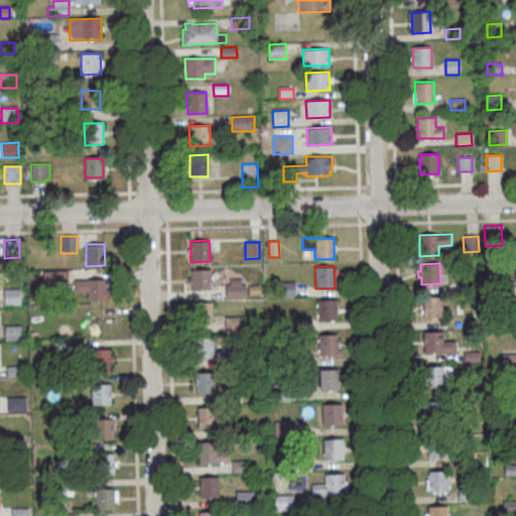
[(191,277),(190,269),(210,269),(211,289),(191,290),(191,283),(187,283),(187,277),(191,277)]
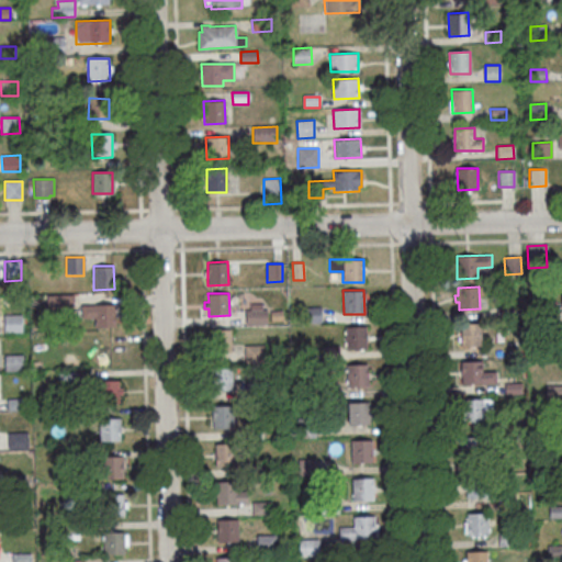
[(47,295),(74,295),(75,306),(47,307),(47,295)]
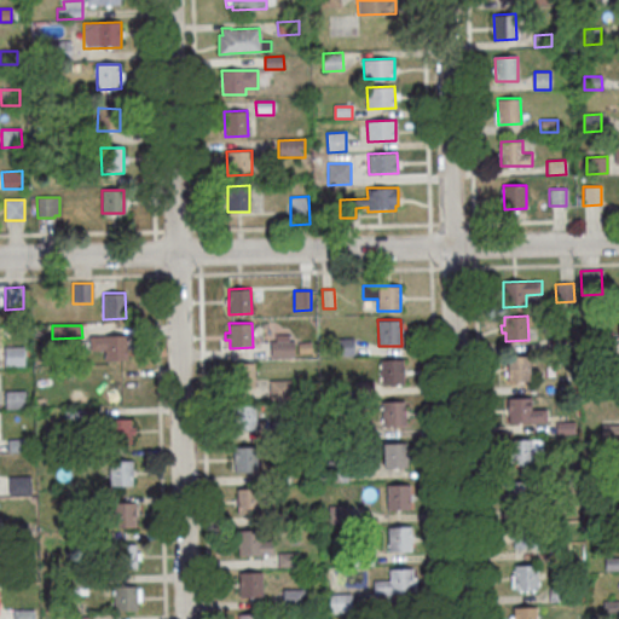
[(600,343),(609,343),(609,354),(591,356),(590,334),(600,334),(600,343)]
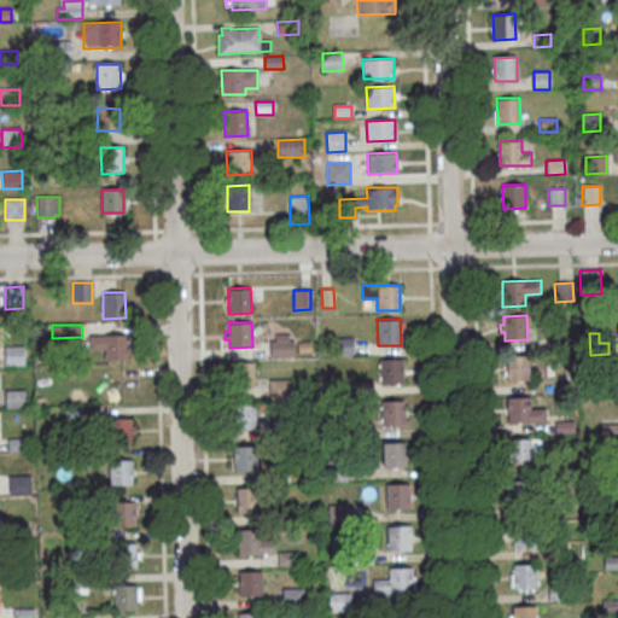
[(104,349),(89,349),(89,336),(127,334),(127,360),(104,360),(104,349)]
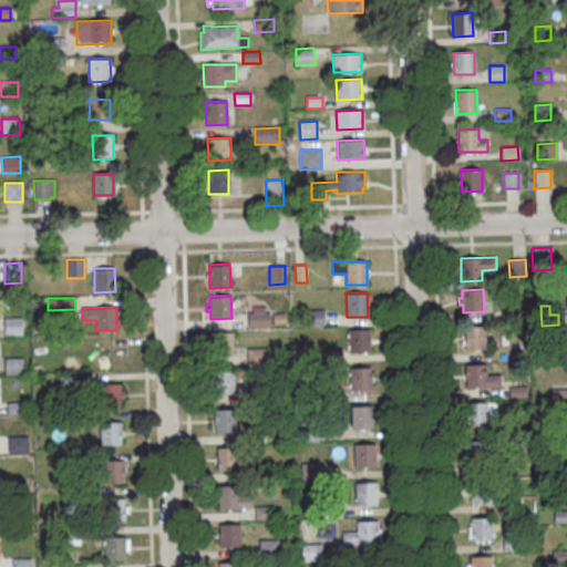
[(325,310),(325,327),(308,327),(308,310),(325,310)]
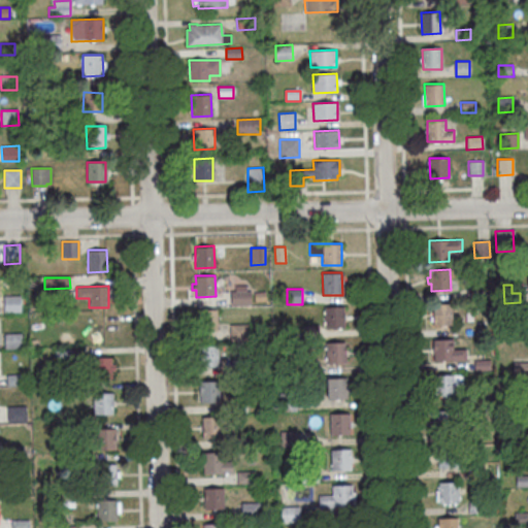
[(231,292),(251,292),(251,305),(231,305),(231,292)]
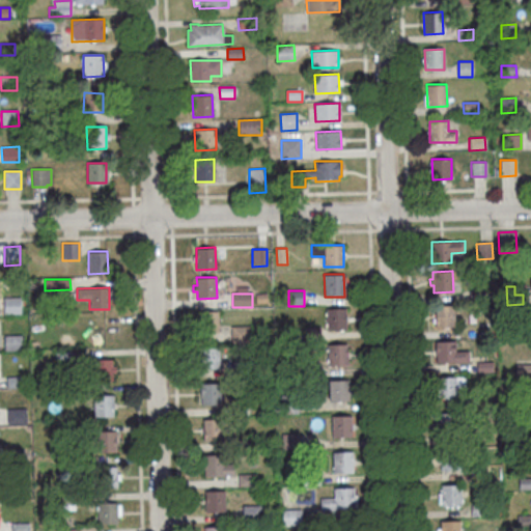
[(256,295),(267,294),(268,304),(257,305),(256,295)]
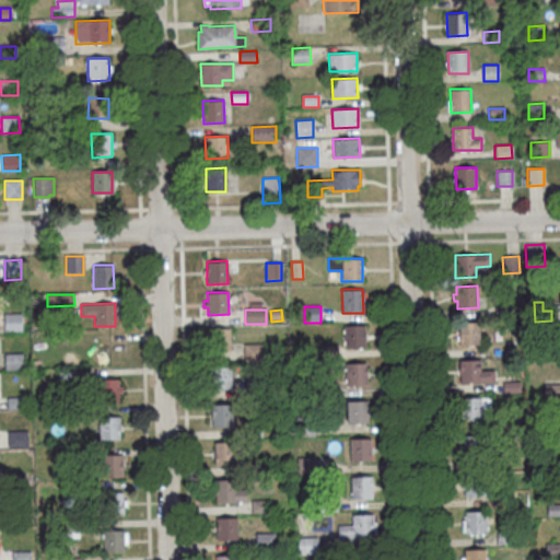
[(3,314),(22,314),(22,333),(4,333),(3,314)]
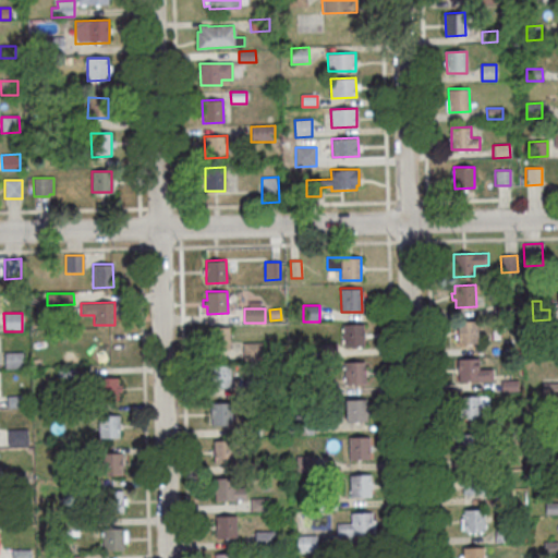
[(458,341),(455,341),(453,331),(458,331),(458,320),(477,319),(477,342),(458,342),(458,341)]
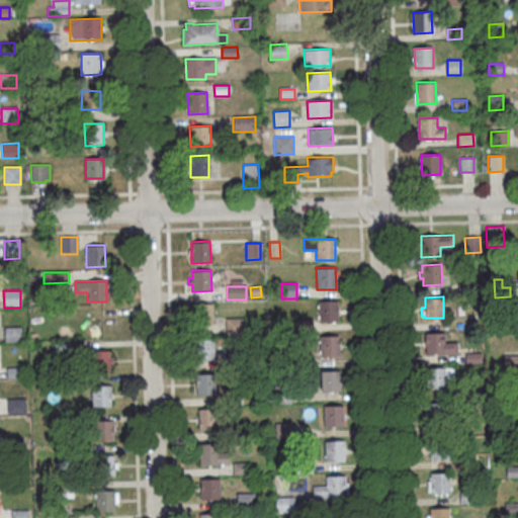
[(318,301),(338,300),(338,321),(319,322),(318,301)]
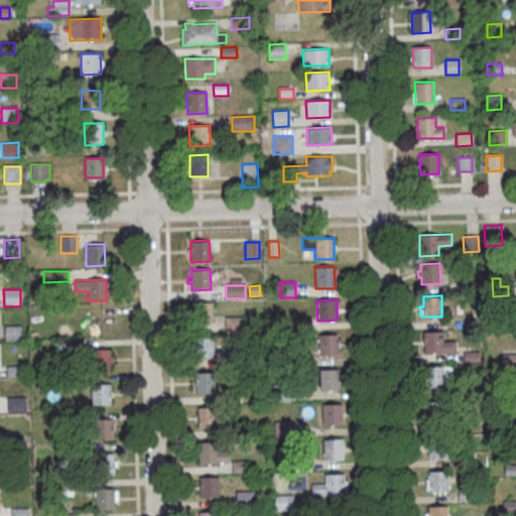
[(212,301),(213,324),(194,324),(194,302),(212,301)]
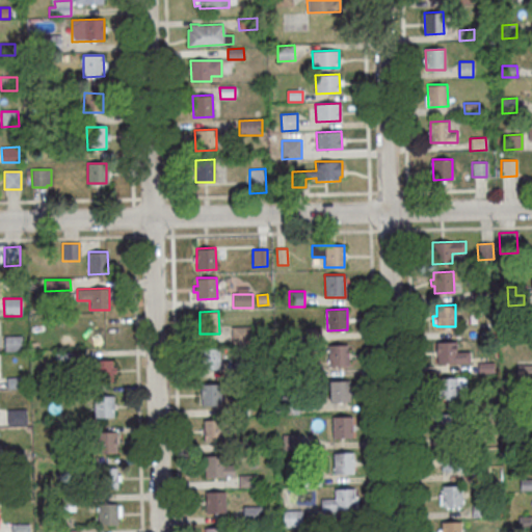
[(91,345),(112,345),(112,323),(91,323),(91,345)]
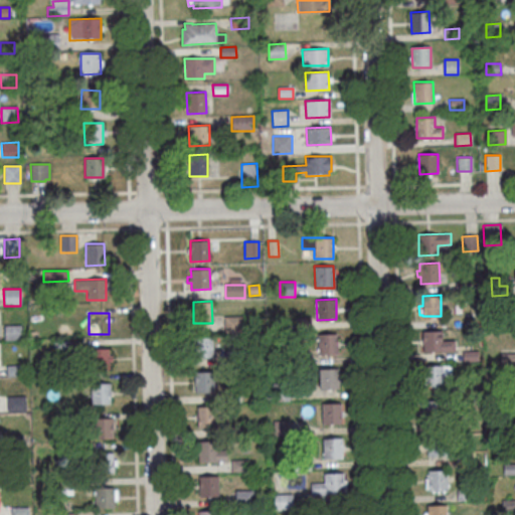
[(224,317),(241,317),(241,333),(224,333),(224,317)]
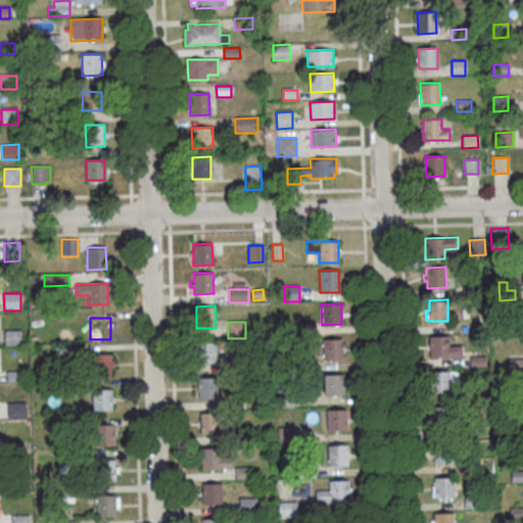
[(301,322),(316,322),(316,336),(301,337),(301,322)]
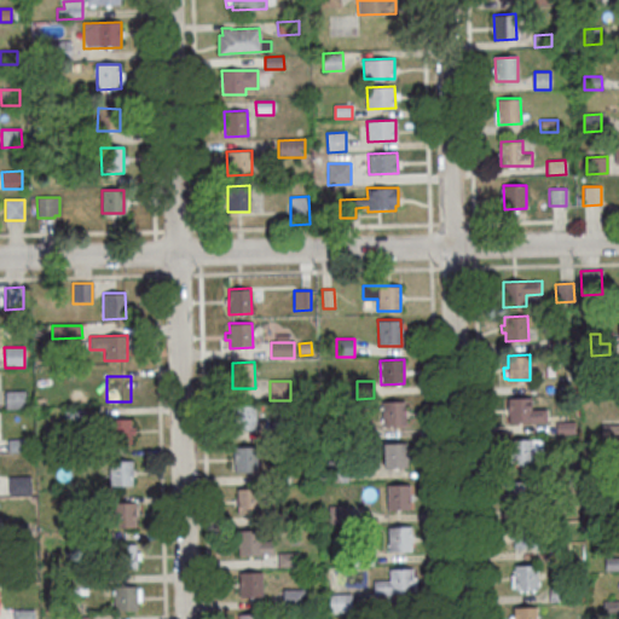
[(5,392),(25,392),(25,410),(5,410),(5,392)]
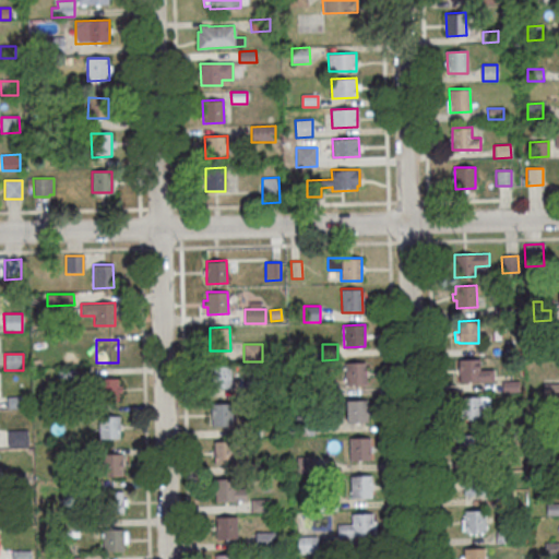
[(479,370),(494,370),(494,381),(460,382),(459,360),(479,359),(479,370)]
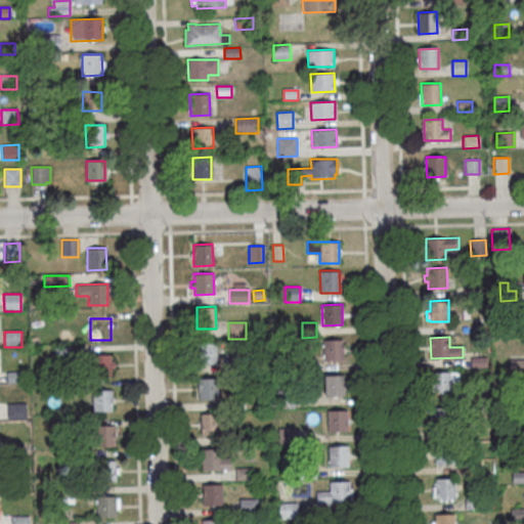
[(323,340),(342,340),(343,360),(324,361),(323,340)]
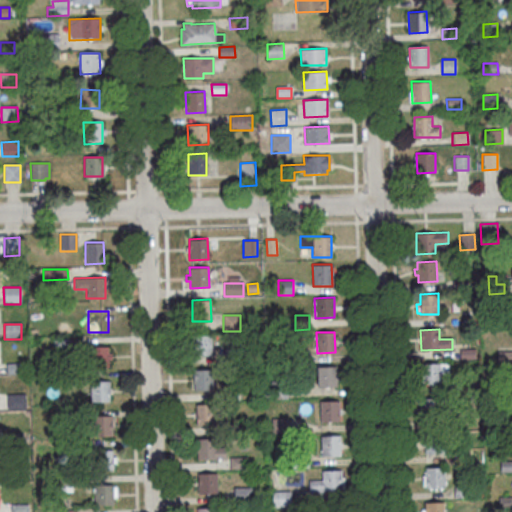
[(192,335),(211,334),(212,355),(193,355),(192,335)]
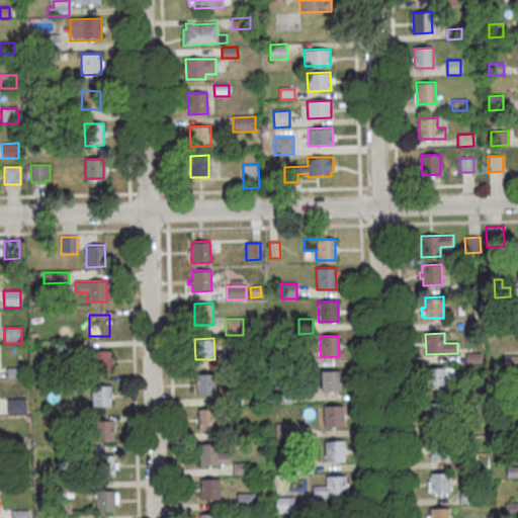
[(54,341),(69,340),(70,355),(54,356),(54,341)]
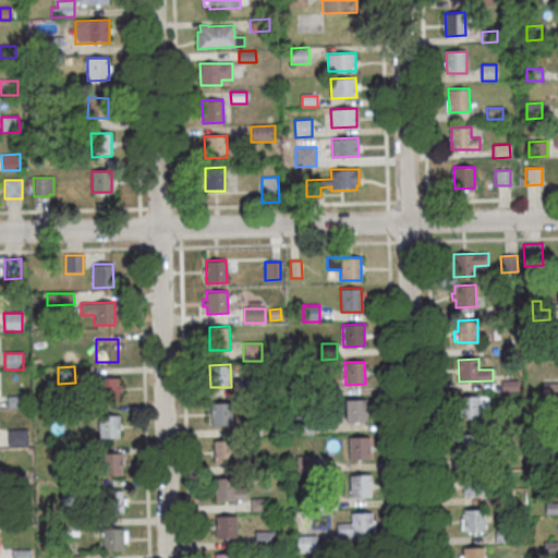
[(118,391),(118,399),(98,400),(97,379),(117,378),(118,385),(122,385),(122,391),(118,391)]
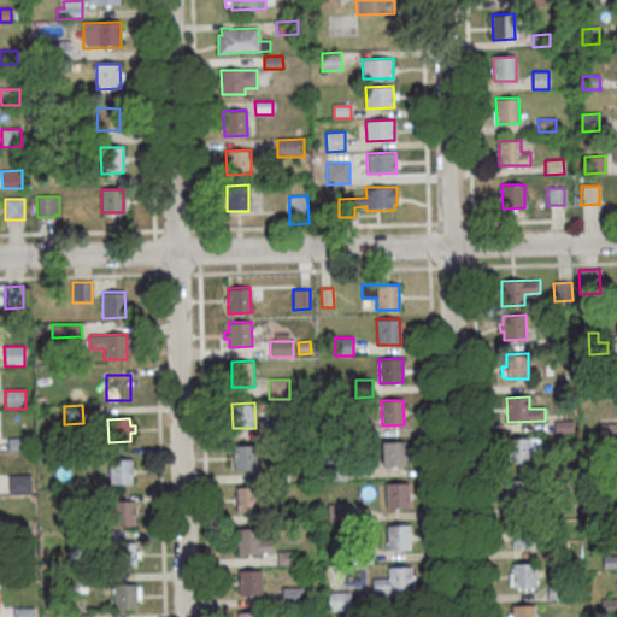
[(269,422),(291,422),(291,440),(270,440),(269,422)]
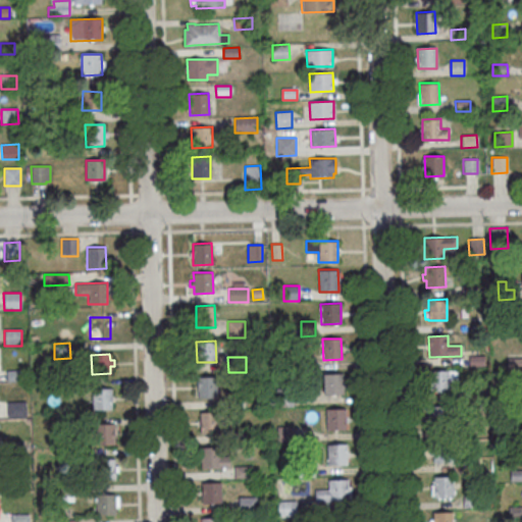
[(297,357),(311,357),(311,371),(297,371),(297,357)]
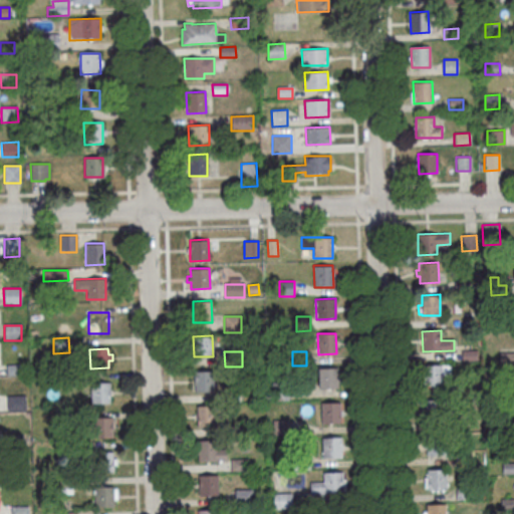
[(462,351),(477,351),(477,361),(462,361),(462,351)]
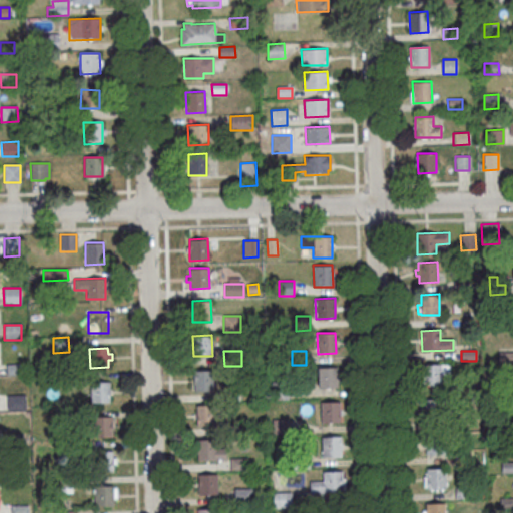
[(498,353),(512,353),(512,365),(498,365),(498,353)]
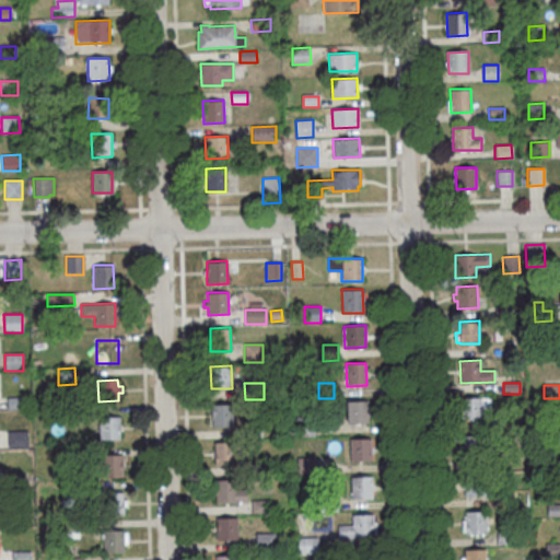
[(8,398),(26,398),(26,409),(8,409),(8,398)]
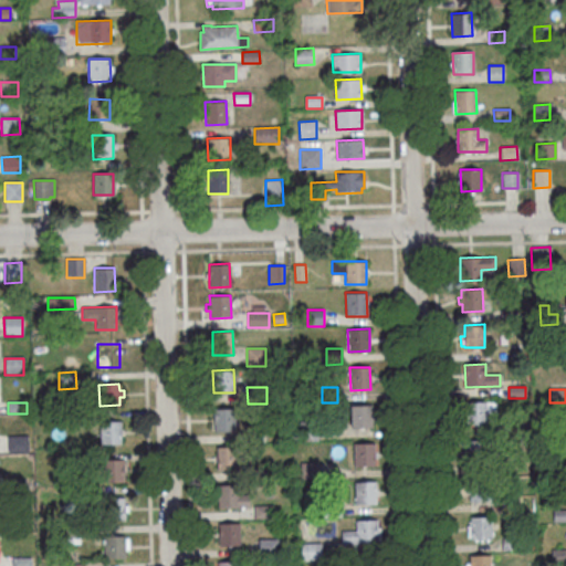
[(495,402),(495,413),(486,413),(486,425),(467,426),(465,402),(495,402)]
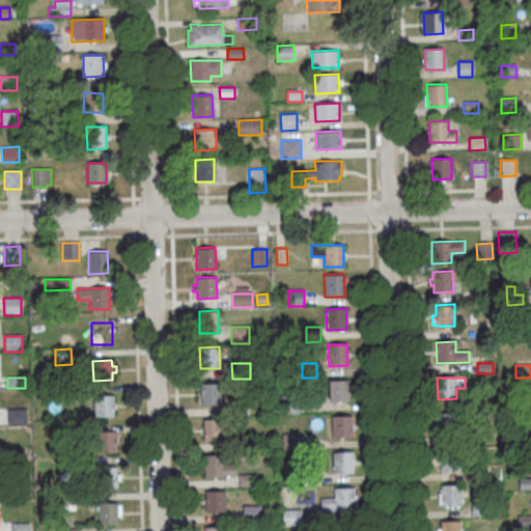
[(329,380),(348,379),(350,387),(353,387),(353,395),(350,395),(350,401),(330,401),(329,380)]
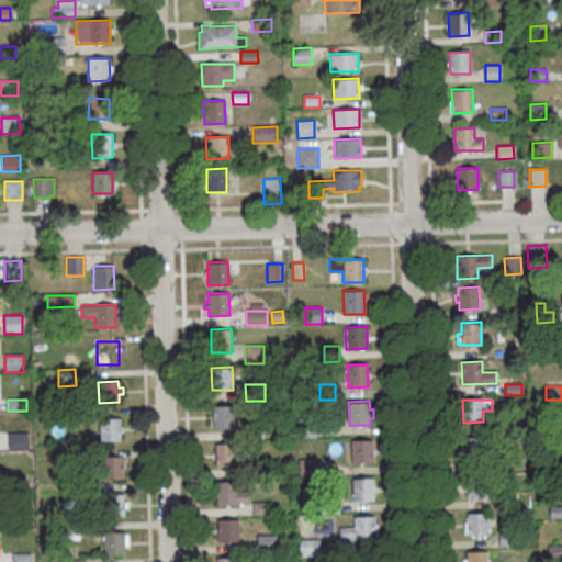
[(212,405),(233,405),(234,427),(213,428),(212,405)]
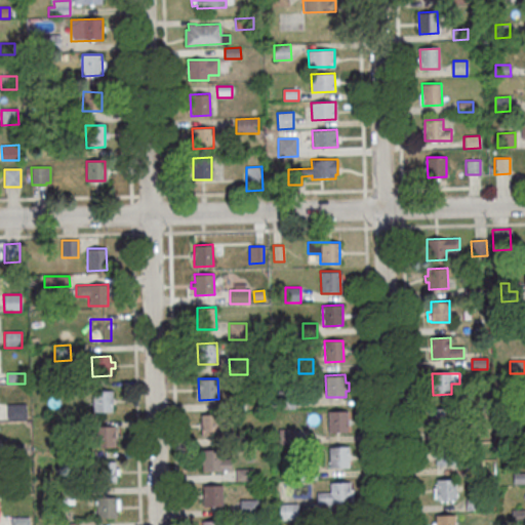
[(63,393),(63,382),(79,382),(79,393),(63,393)]
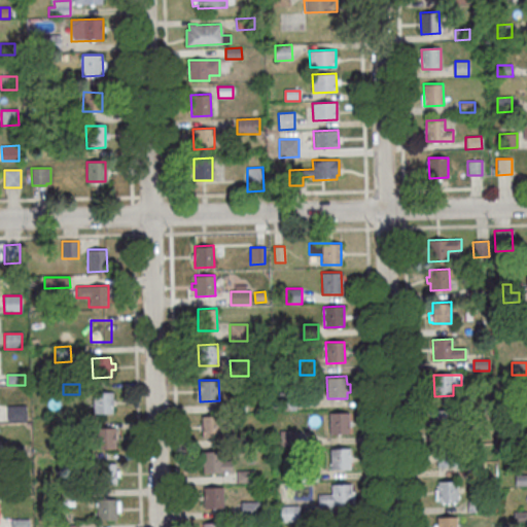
[(93,392),(112,392),(112,414),(94,414),(93,392)]
